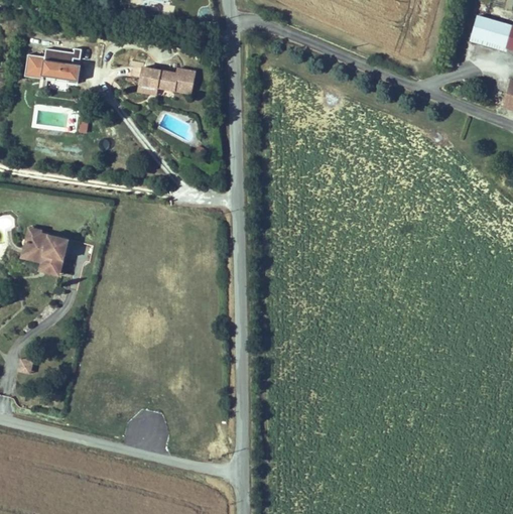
[(506,46),(512,23),(477,14),(470,41),(505,50),(506,46)]
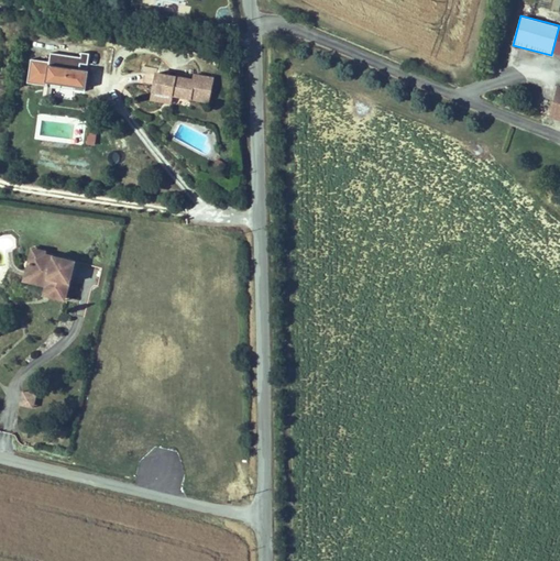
[(44,61),(26,57),(23,80),(43,84),(44,80),(83,86),(85,68),(76,67),(76,61),(84,63),(85,52),(76,51),(76,56),(46,52),(44,61)]
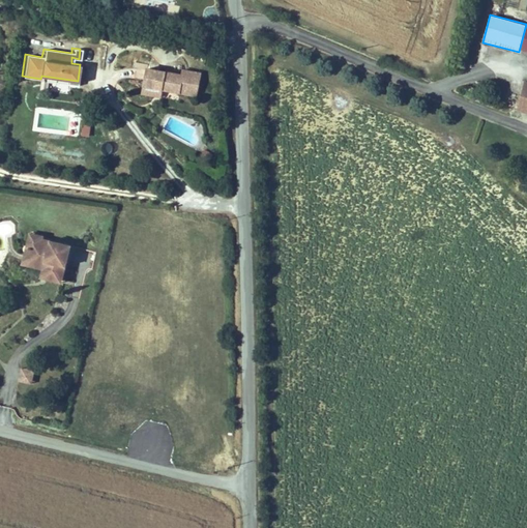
[(199,90),(203,68),(185,65),(184,70),(149,63),(146,80),(163,83),(199,90)]
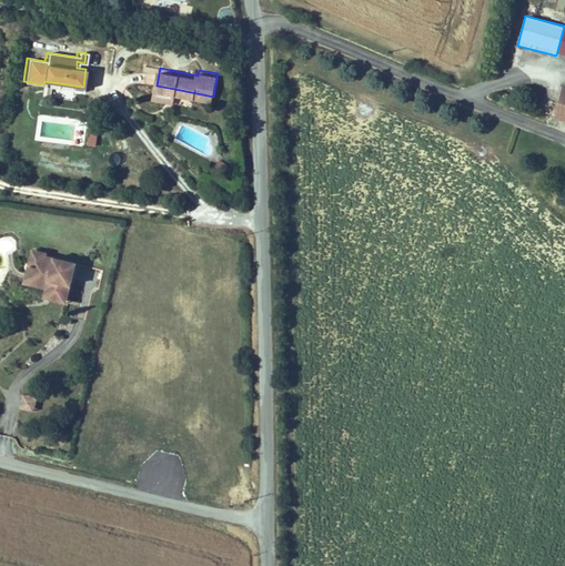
[(174,89),(157,86),(155,94),(173,98),(174,89)]
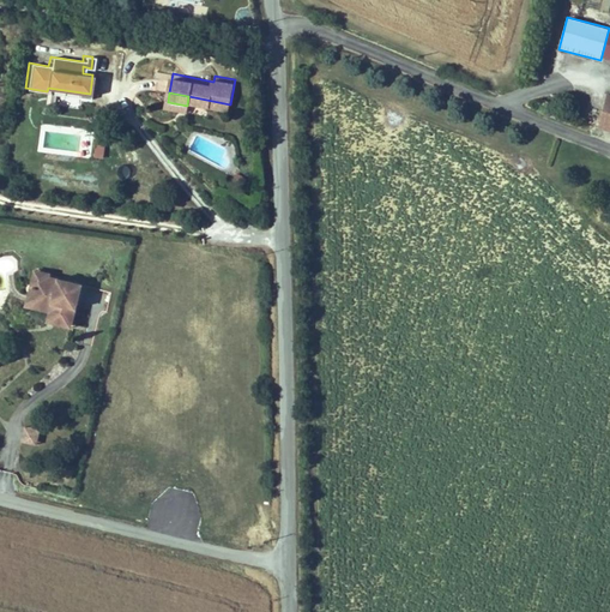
[(91,143),(90,156),(101,157),(102,143),(91,143)]
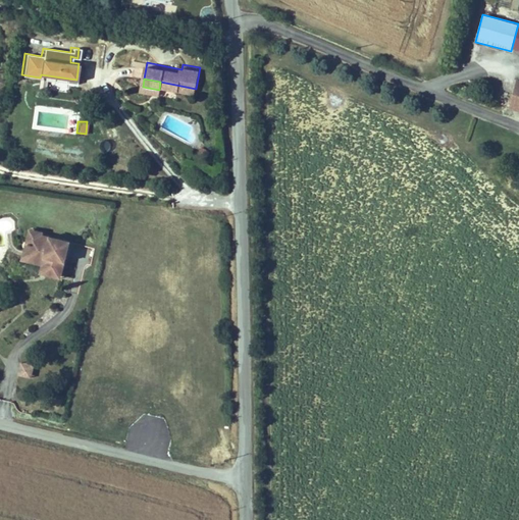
[(31,255),(37,232),(34,231),(27,262),(47,267),(45,275),(65,280),(66,277),(52,274),(55,258),(50,257),(49,260),(31,255)]
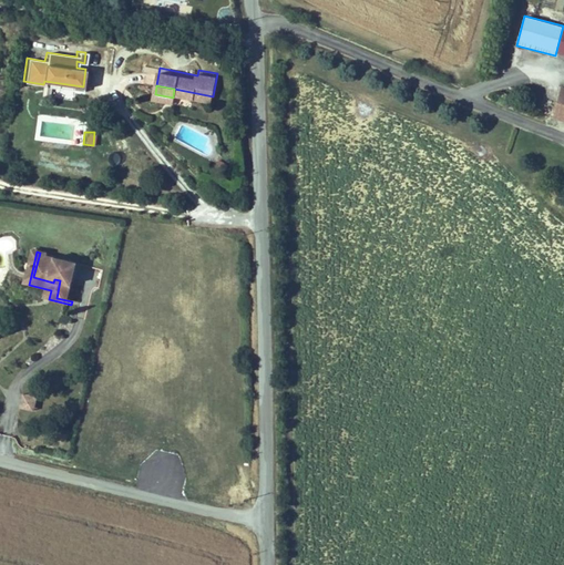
[(72,301),(81,265),(50,258),(51,255),(40,253),(33,277),(53,283),(54,279),(60,280),(57,298),(72,301)]
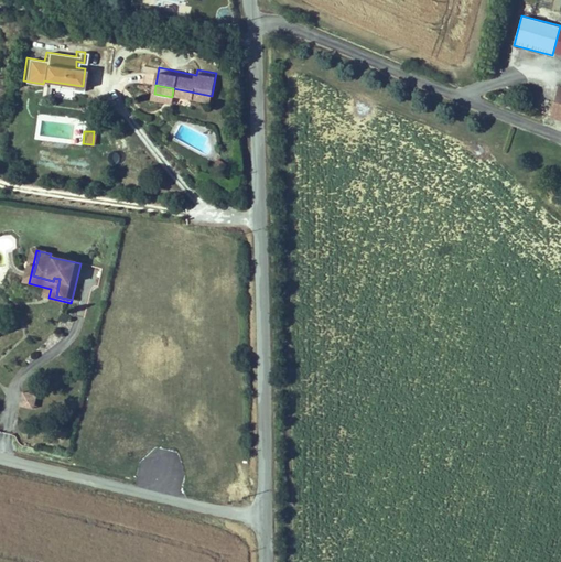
[(15,404),(31,408),(34,393),(20,389),(15,404)]
